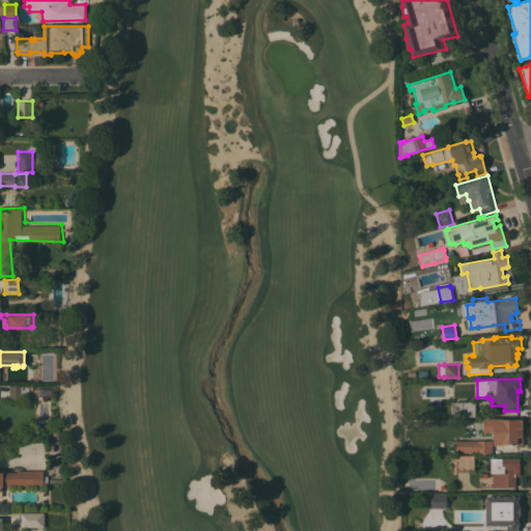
[(9,386),(28,385),(28,397),(9,398),(9,386)]
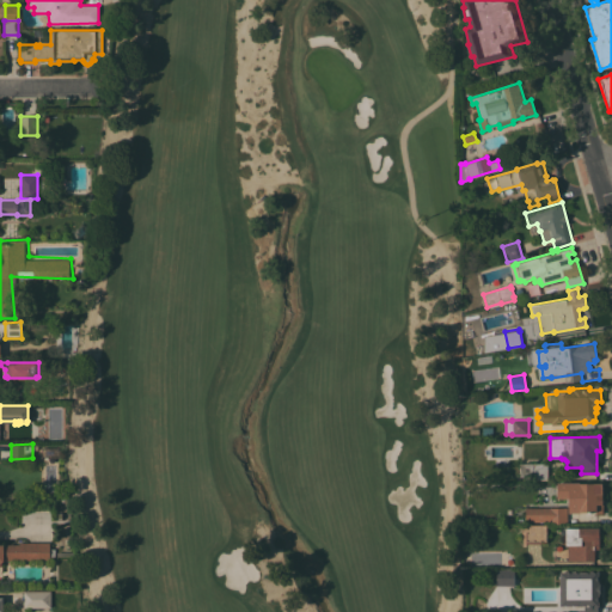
[(548,463),(548,469),(549,469),(549,475),(548,475),(548,478),(519,478),(519,464),(548,463)]
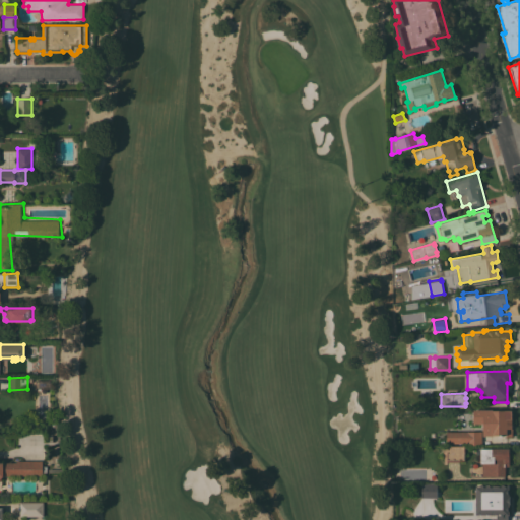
[(482,423),(472,423),(472,421),(471,421),(471,412),(473,412),(473,409),(492,409),(492,410),(512,410),(512,428),(513,428),(513,436),(506,437),(506,435),(492,435),(484,433),(481,434),(481,445),(467,445),(467,443),(446,443),(446,431),(480,431),(480,425),(482,425),(482,423)]
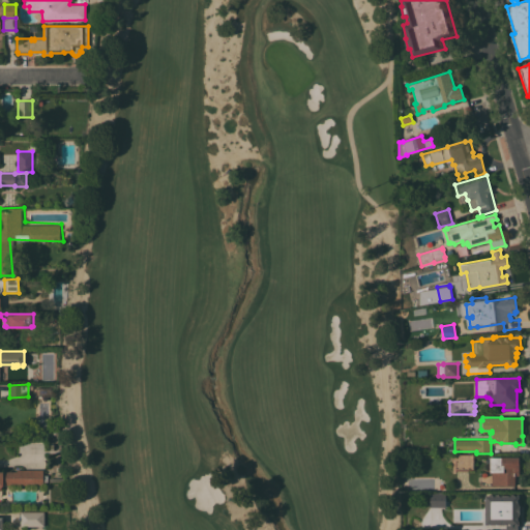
[(473,468),(467,468),(467,470),(454,471),(454,454),(474,454),(474,467),(472,467),(473,468)]
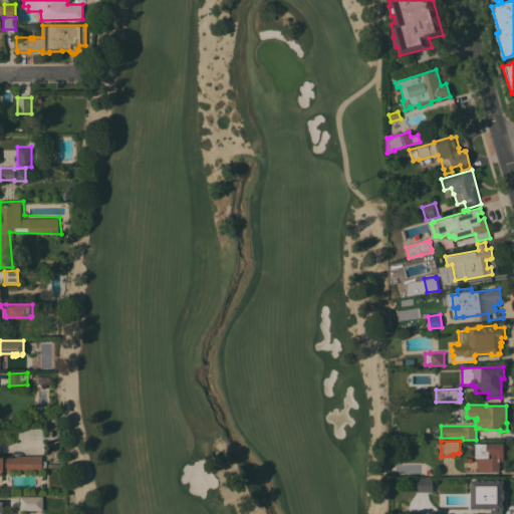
[(477,471),(477,458),(475,458),(475,443),(503,443),(503,461),(499,461),(499,470),(484,471),(477,471)]
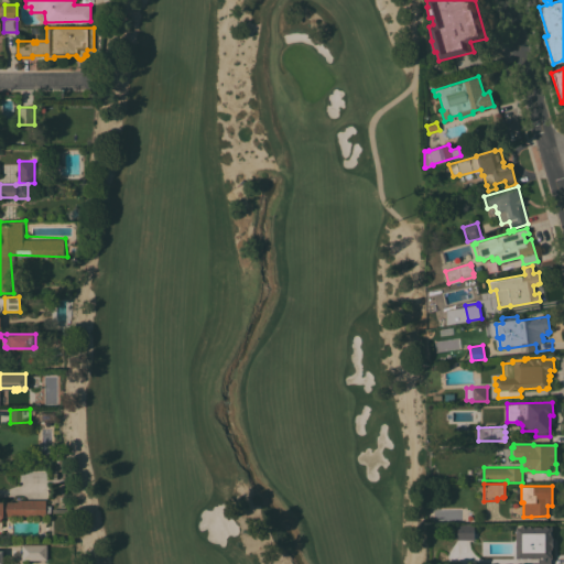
[(45,499),(45,506),(51,506),(51,512),(45,512),(45,516),(3,516),(3,518),(1,518),(1,520),(0,520),(0,501),(18,501),(18,500),(45,499)]
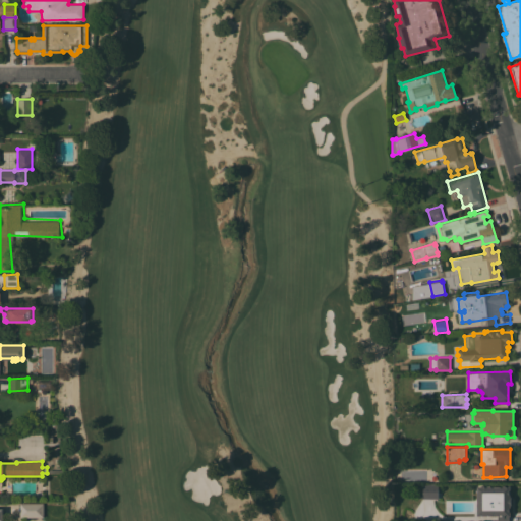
[(422,498),(422,485),(439,485),(439,499),(422,498)]
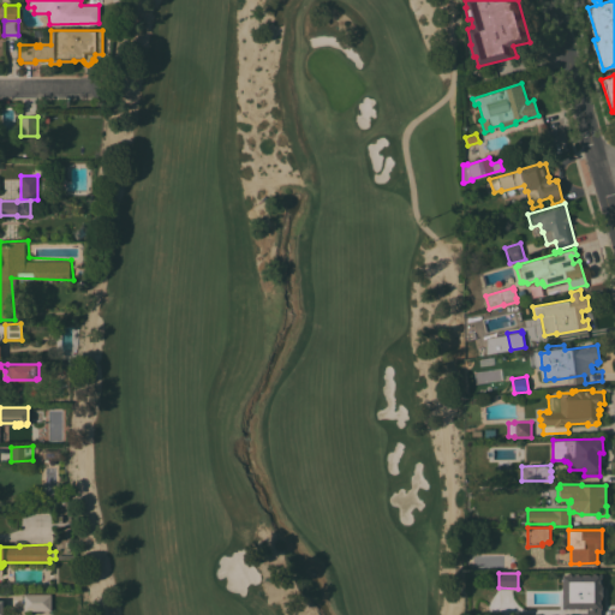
[(572,574),(575,574),(579,574),(592,574),(597,573),(597,574),(599,574),(599,573),(602,573),(602,578),(601,578),(601,584),(602,584),(602,585),(603,585),(603,597),(602,597),(602,598),(601,598),(601,604),(602,604),(602,609),(601,609),(601,614),(587,614),(587,608),(586,608),(577,609),(577,608),(574,608),(569,608),(567,608),(562,608),(562,574),(572,574)]
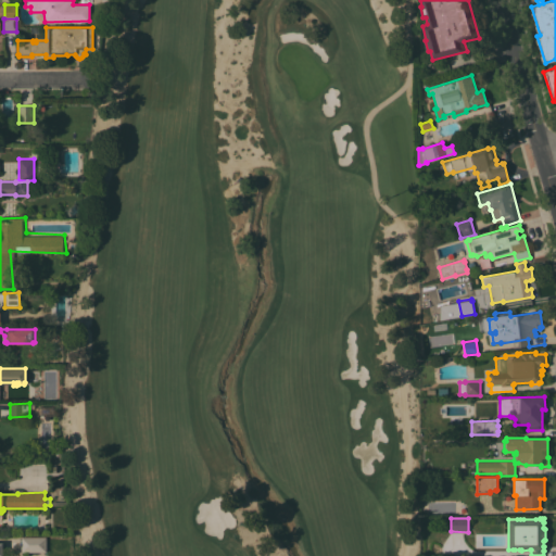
[(22,552),(21,536),(46,536),(46,552),(22,552)]
